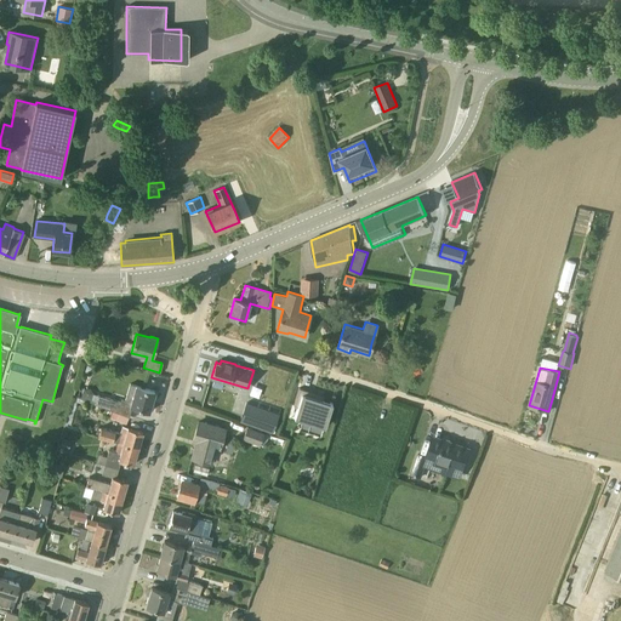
[(155,392),(143,388),(135,386),(130,404),(98,396),(96,404),(101,405),(107,408),(118,412),(126,415),(130,405),(149,411),(155,392)]
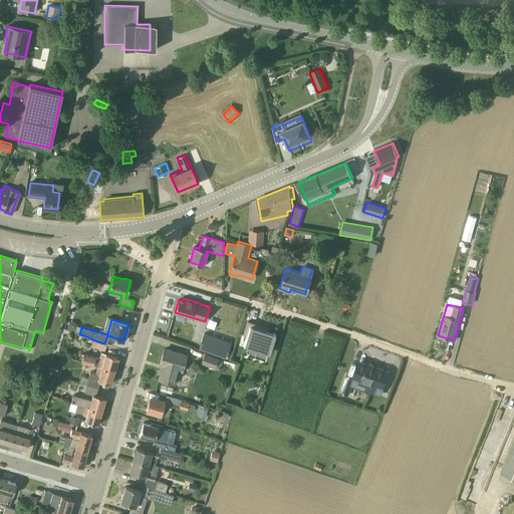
[(247,319),(245,319),(241,333),(244,334),(241,343),(266,351),(272,331),(257,327),(258,326),(258,323),(247,319)]
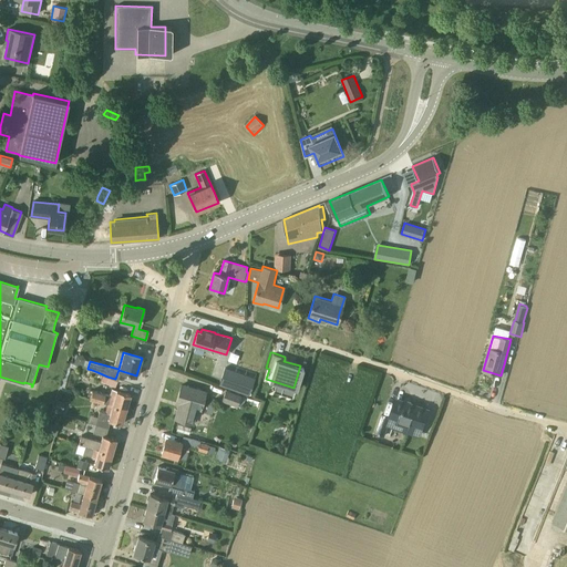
[(222,387),(250,397),(256,380),(227,370),(222,387)]
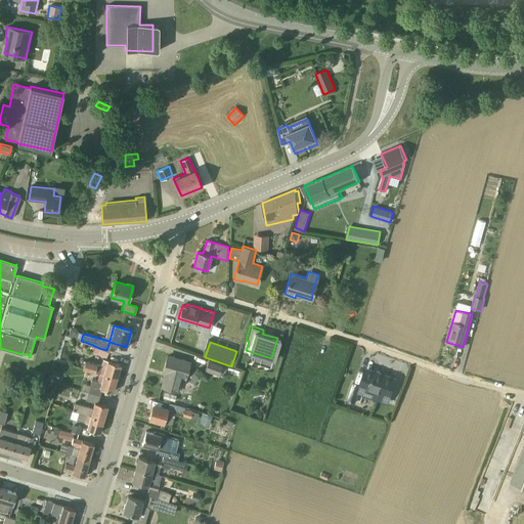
[(108,351),(106,350),(99,348),(97,354),(106,357),(108,351)]
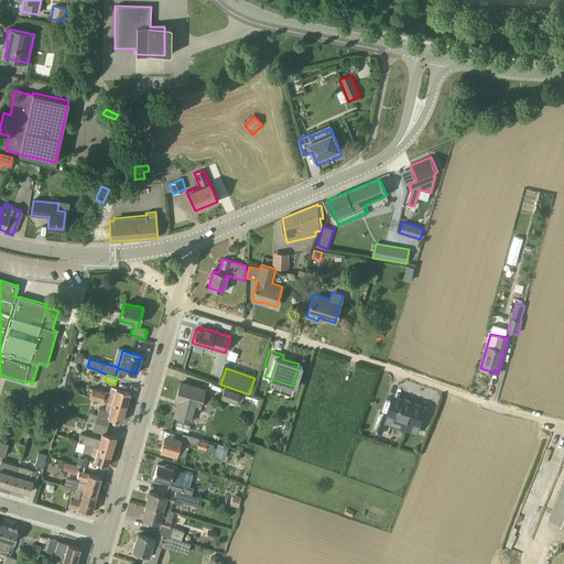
[(205,390),(191,386),(181,383),(175,400),(181,401),(179,407),(177,407),(174,416),(193,422),(197,408),(201,409),(205,390)]
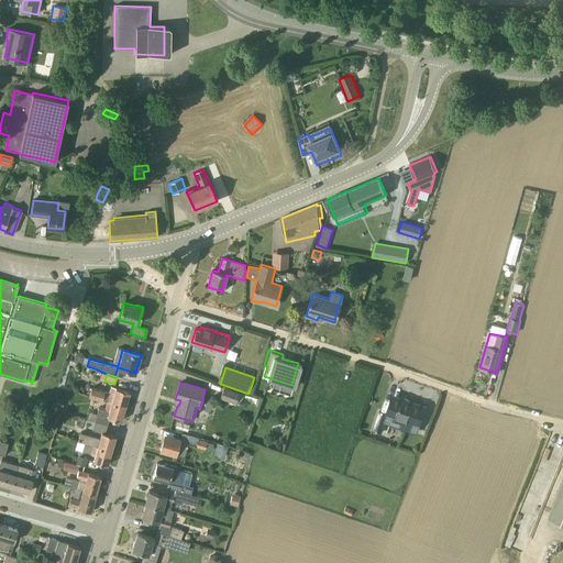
[(130,392),(111,386),(109,393),(91,387),(89,396),(107,400),(108,399),(125,406),(130,392)]
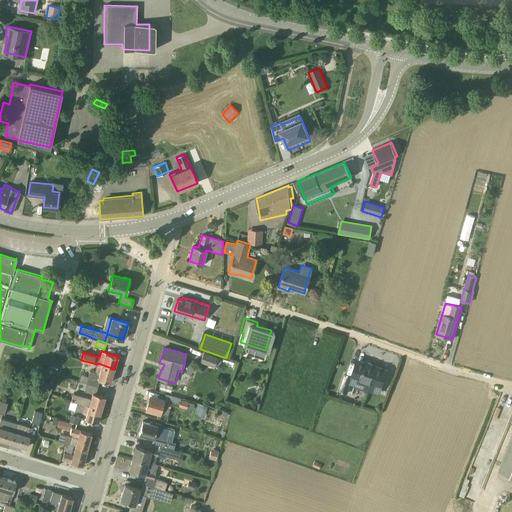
[(218,356),(203,351),(200,362),(214,367),(215,365),(219,366),(221,360),(217,358),(218,356)]
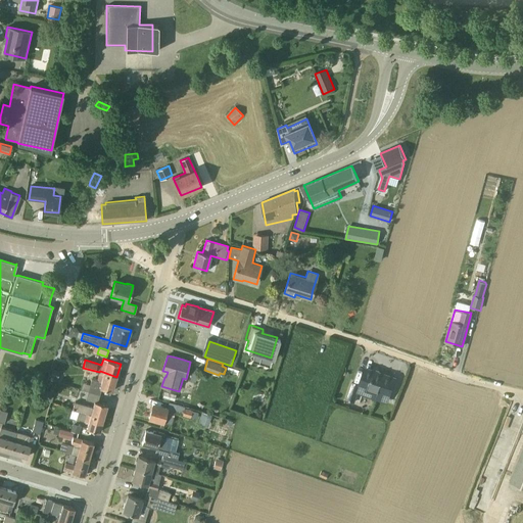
[(387,402),(391,388),(395,378),(385,375),(384,376),(365,369),(360,384),(352,381),(346,399),(354,402),(359,392),(387,402)]
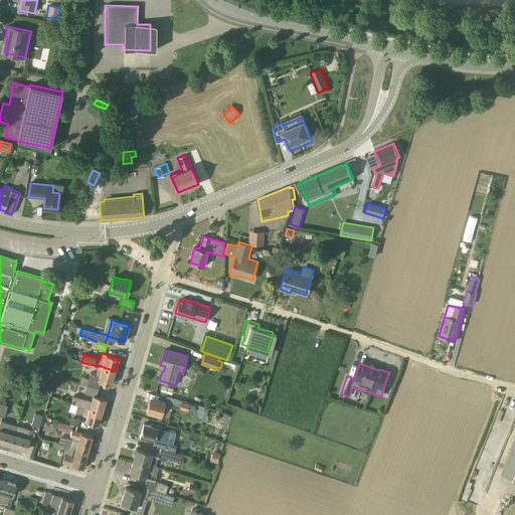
[(59,366),(51,364),(49,373),(49,374),(56,375),(59,366)]
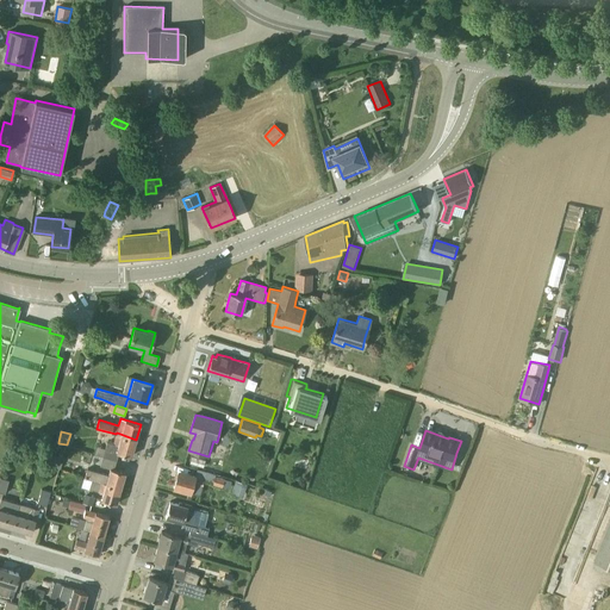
[(131,456),(136,440),(117,433),(116,434),(113,443),(107,442),(105,448),(98,446),(95,453),(117,460),(119,453),(131,456)]
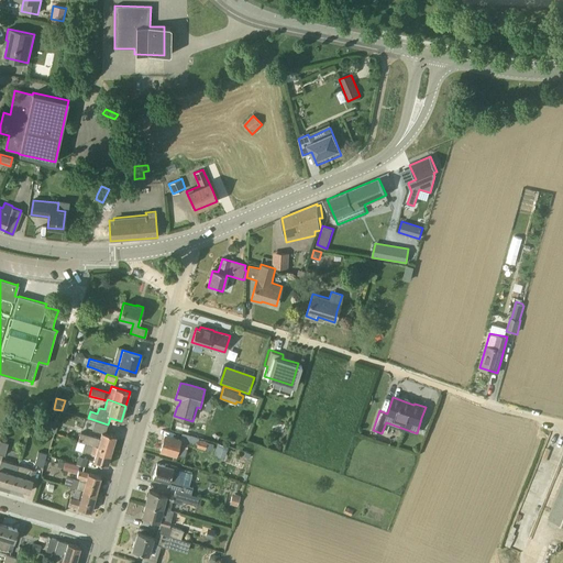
[(105,432),(108,424),(88,418),(88,419),(92,420),(91,427),(94,427),(92,430),(101,432),(100,438),(81,432),(78,440),(86,442),(111,451),(116,435),(105,432)]
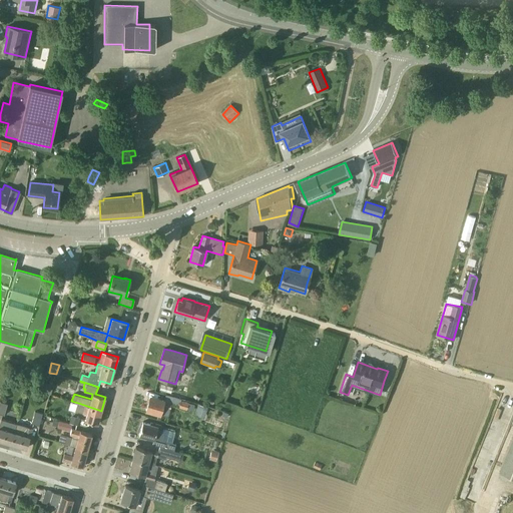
[(12,383),(11,389),(19,391),(21,385),(12,383)]
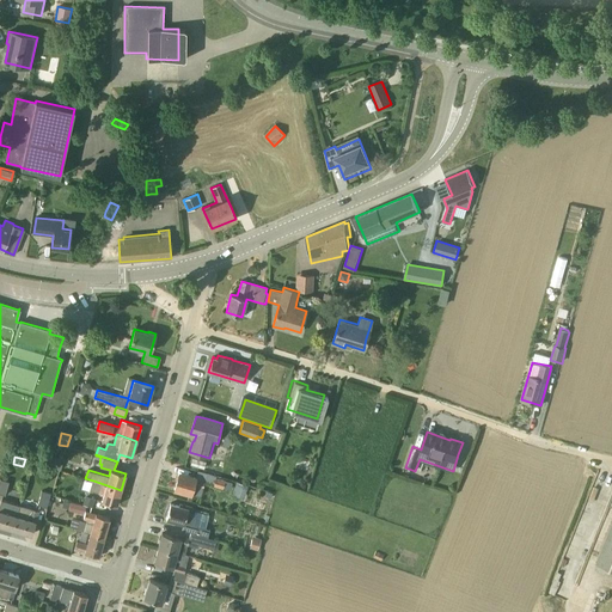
[(60,463),(51,460),(49,467),(61,471),(62,464),(60,463)]
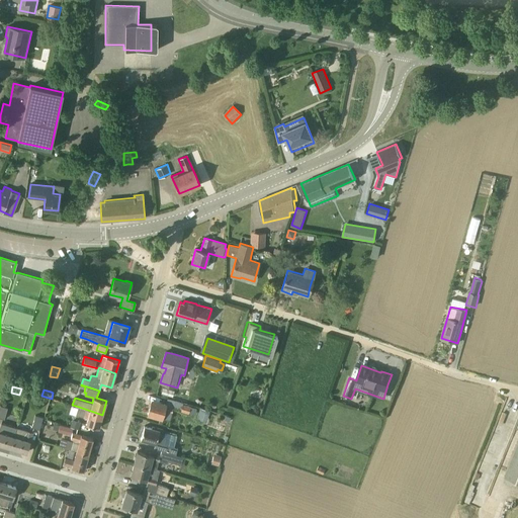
[(174,407),(161,404),(152,401),(148,414),(171,421),(174,407)]
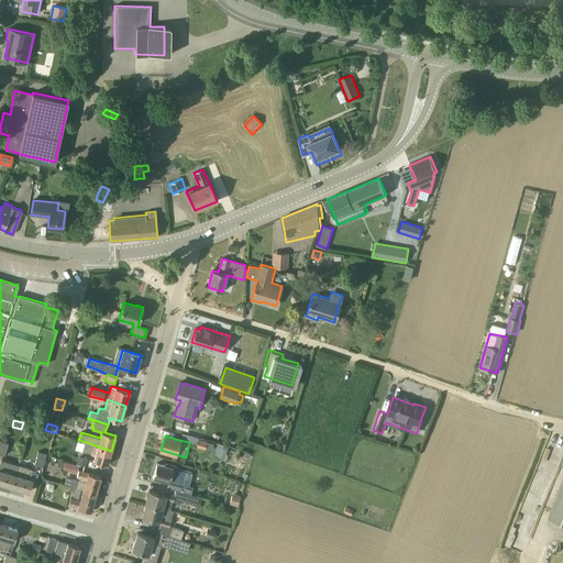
[(197,448),(205,450),(206,449),(208,449),(210,443),(199,440),(197,448)]
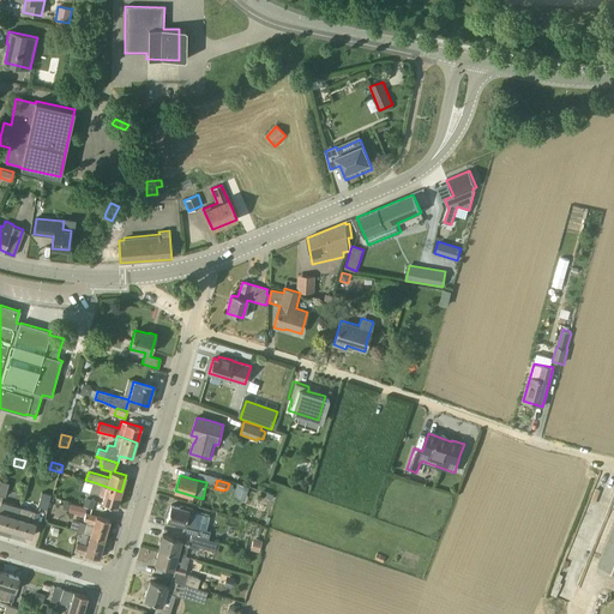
[(116,507),(121,492),(94,482),(90,492),(103,495),(102,503),(116,507)]
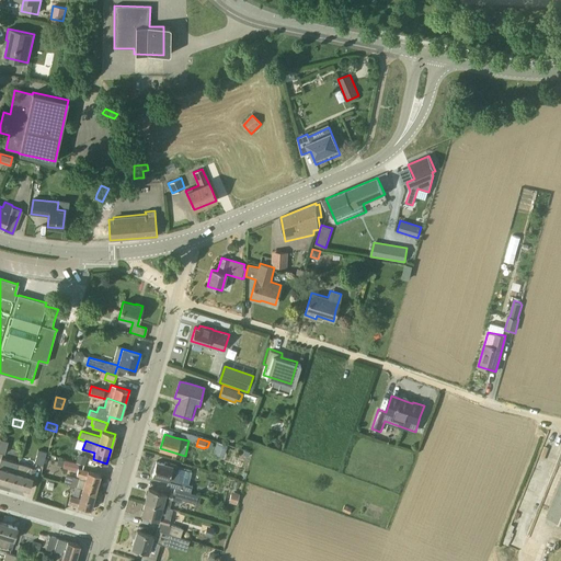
[(47,453),(47,451),(38,450),(35,462),(44,465),(45,460),(44,460),(47,453)]
